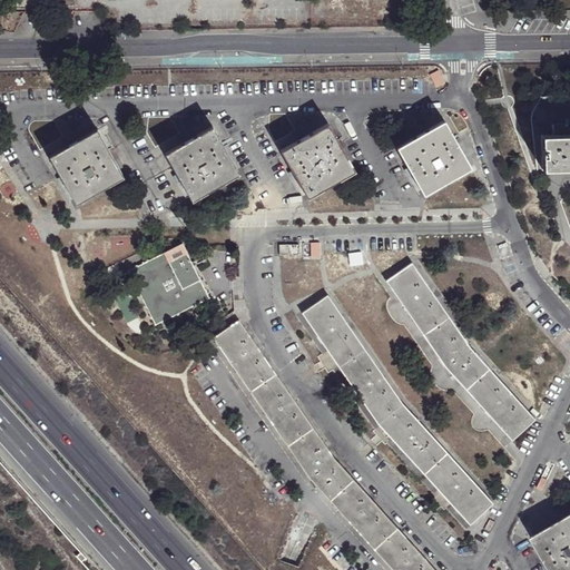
[(569,94),(542,96),(542,109),(569,107),(569,94)]
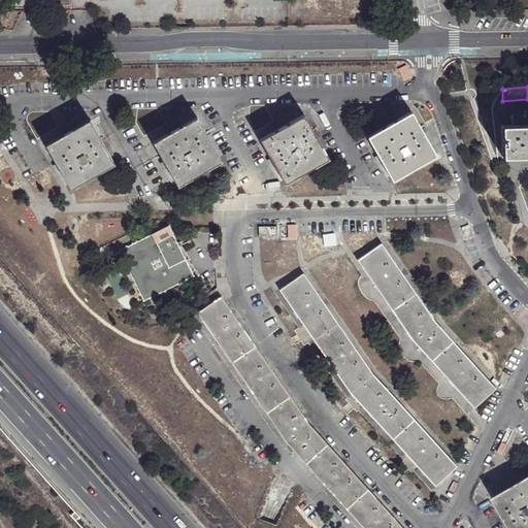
[(368,137),(393,182),(436,157),(413,112),(368,137)]
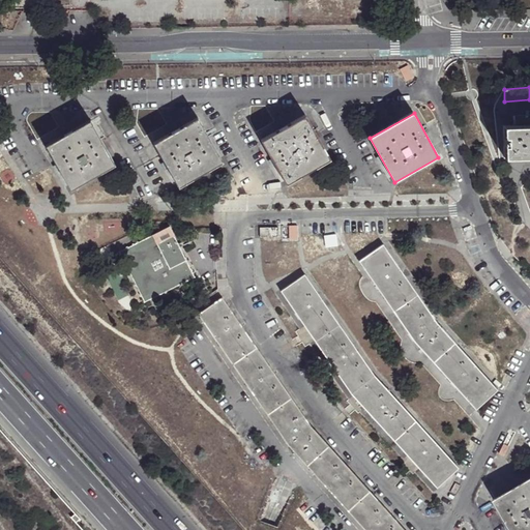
[(263,140),(288,184),(331,159),(306,115),(263,140)]
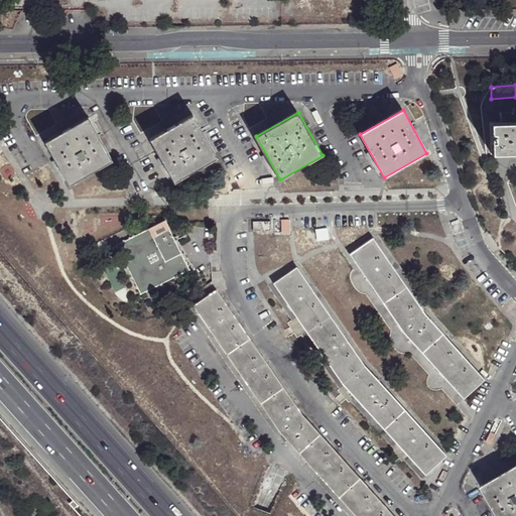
[(515,112),(502,113),(502,123),(515,122),(515,112)]
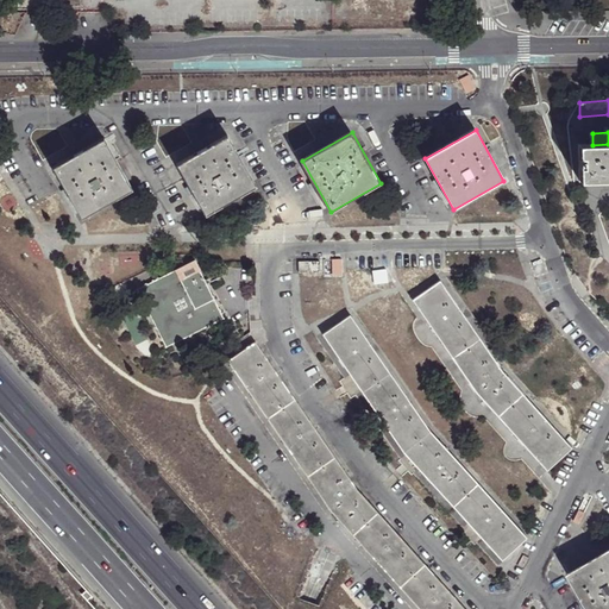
[(228,136),(177,164),(206,215),(257,187),(228,136)]
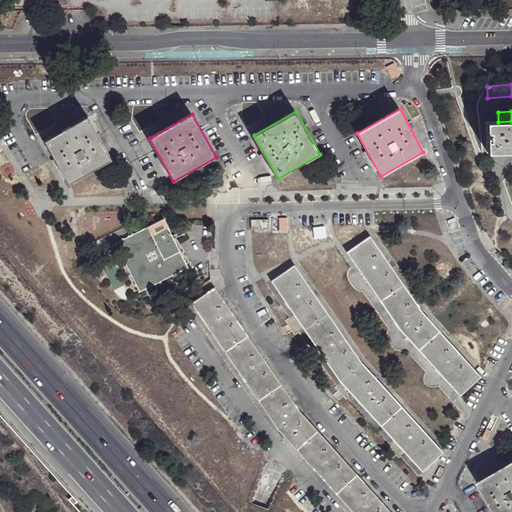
[(113,159),(88,117),(46,143),(70,184),(113,159)]
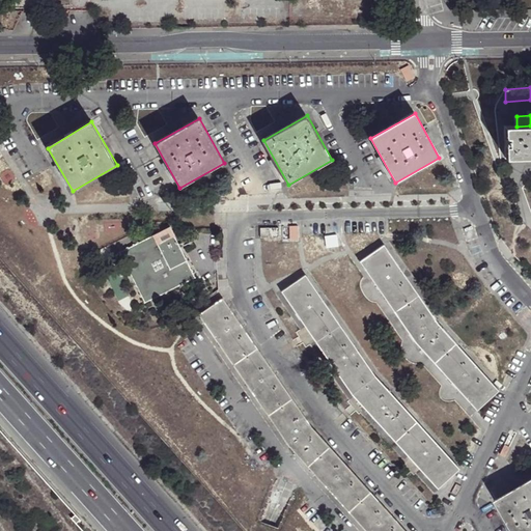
[(530,126),(516,127),(506,128),(507,158),(530,157),(530,126)]
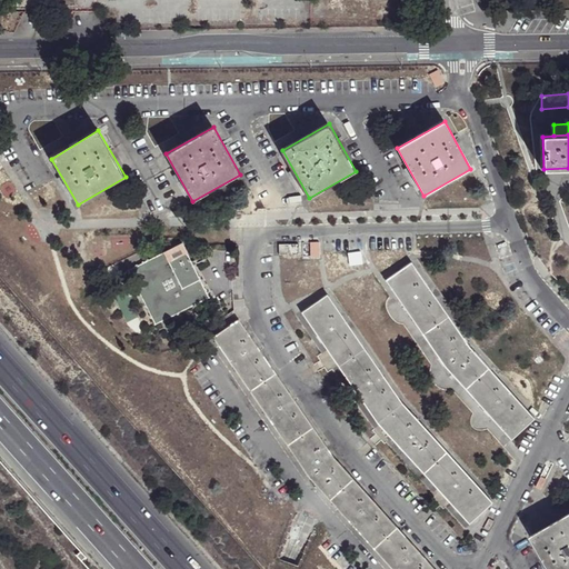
[(319,253),(318,242),(301,243),(302,255),(319,253)]
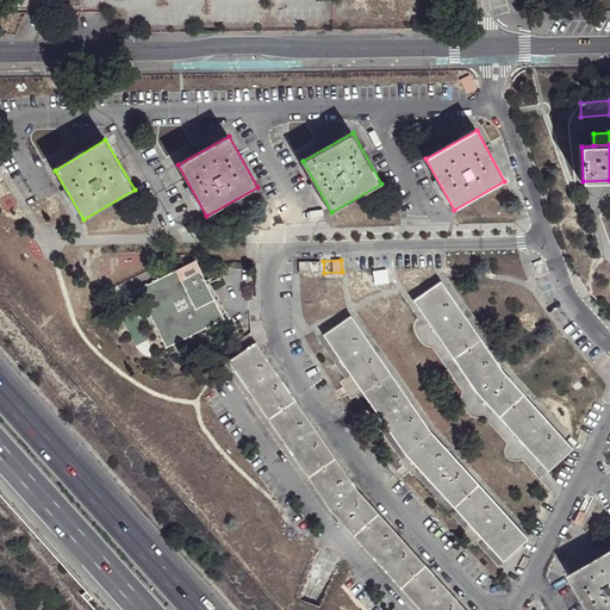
[(299,273),(321,272),(319,262),(299,262),(299,273)]
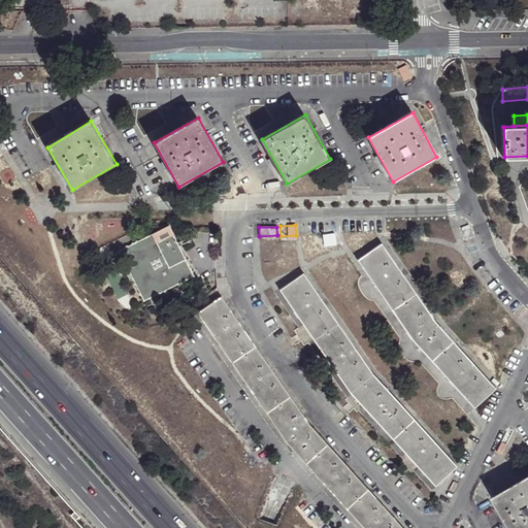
[(194,276),(168,228),(118,253),(144,302),(194,276)]
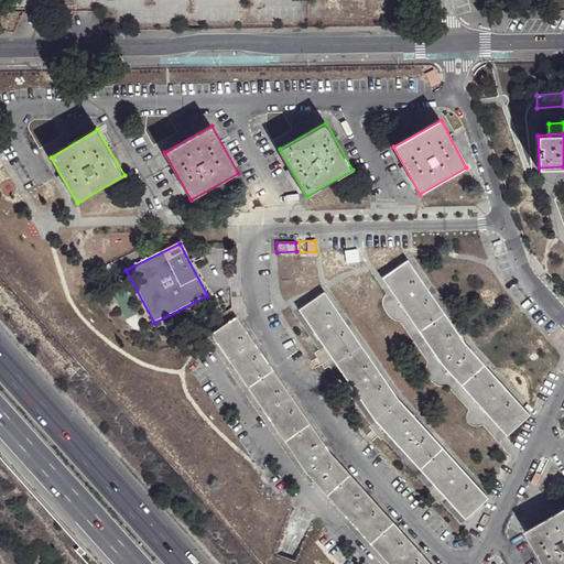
[(408,259),(381,277),(420,333),(445,315),(408,259)]
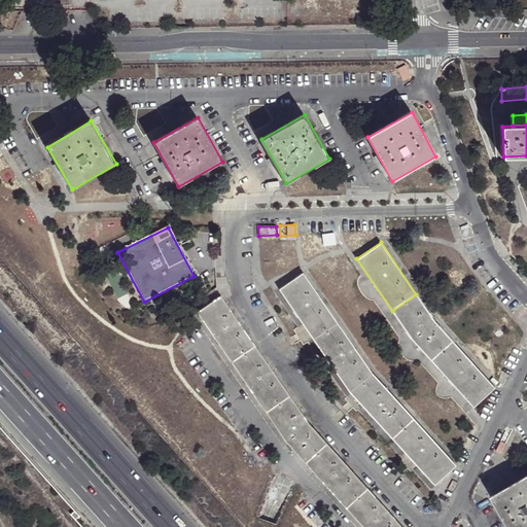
[(303,273),(279,289),(313,340),(338,324),(303,273)]
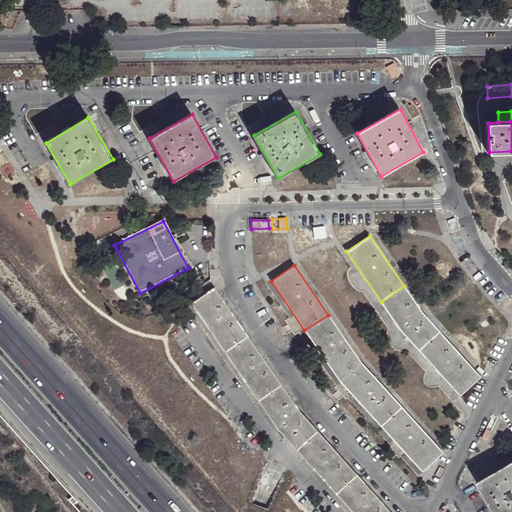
[(421,311),(404,286),(381,302),(399,330),(418,351),(440,332),(421,311)]
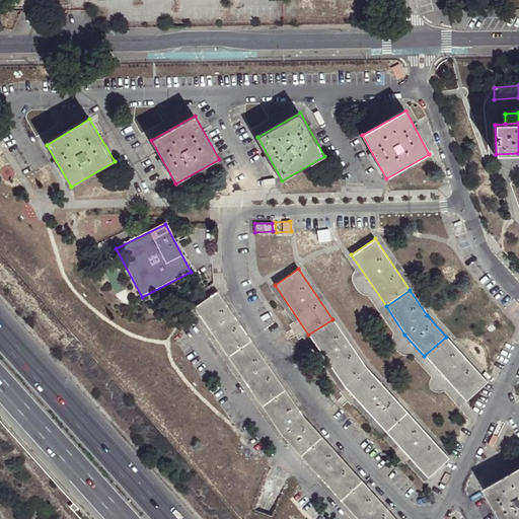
[(217,291),(194,307),(227,358),(250,341),(217,291)]
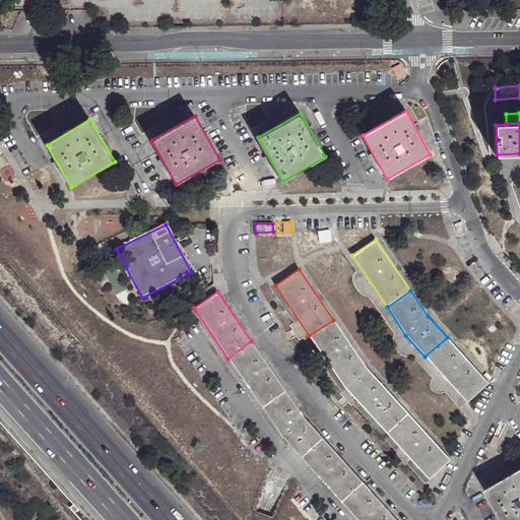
[(367,369),(333,320),(309,335),(344,387),(367,369)]
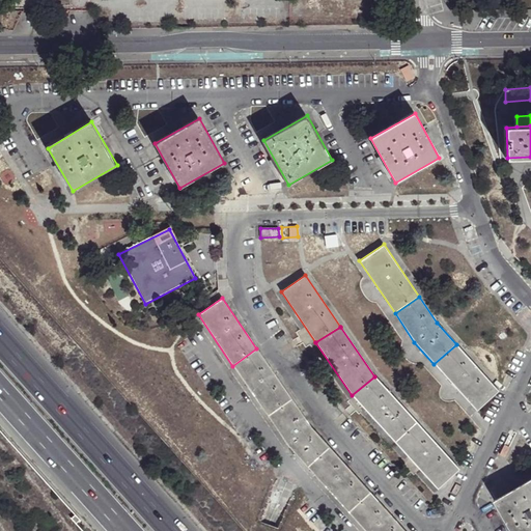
[(499,391),(456,344),(434,364),(477,412),(499,391)]
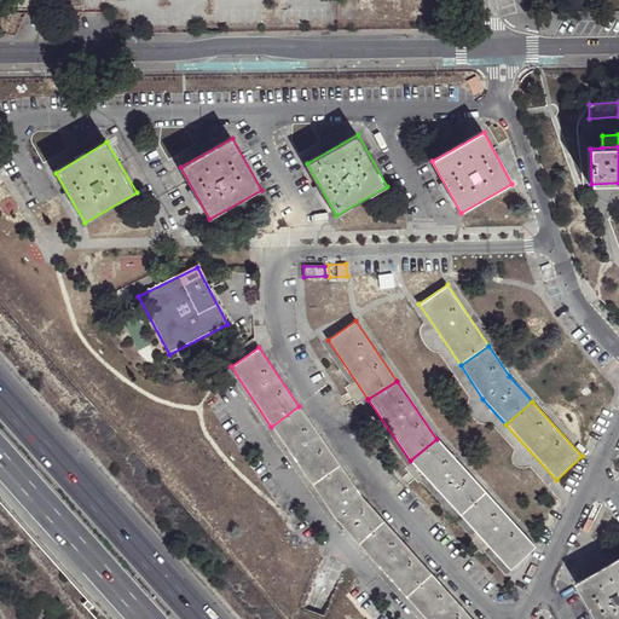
[(340,466),(299,406),(271,427),(312,485),(340,466)]
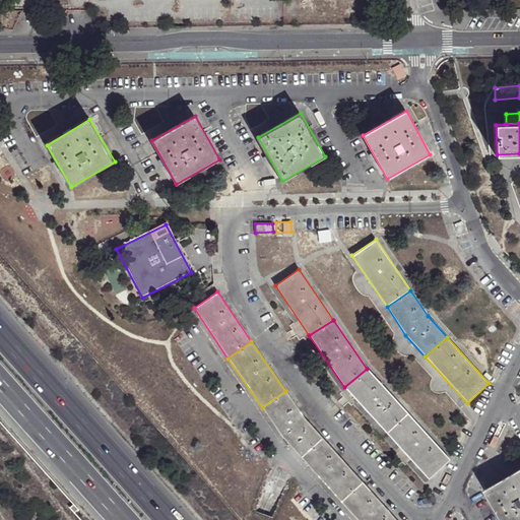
[(409,414),(367,369),(344,387),(386,433),(409,414)]
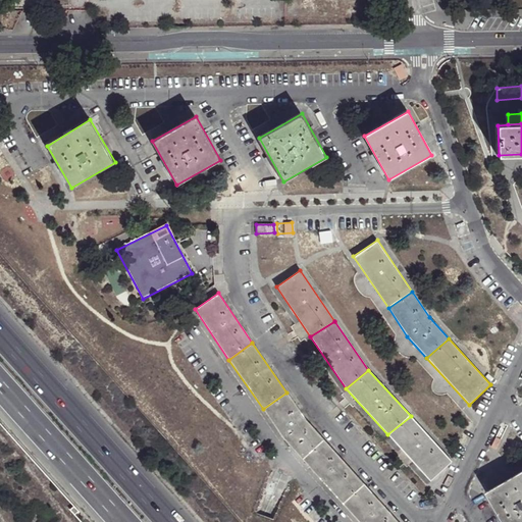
[(305,419),(286,393),(263,409),(283,440),(302,459),(324,440),(305,419)]
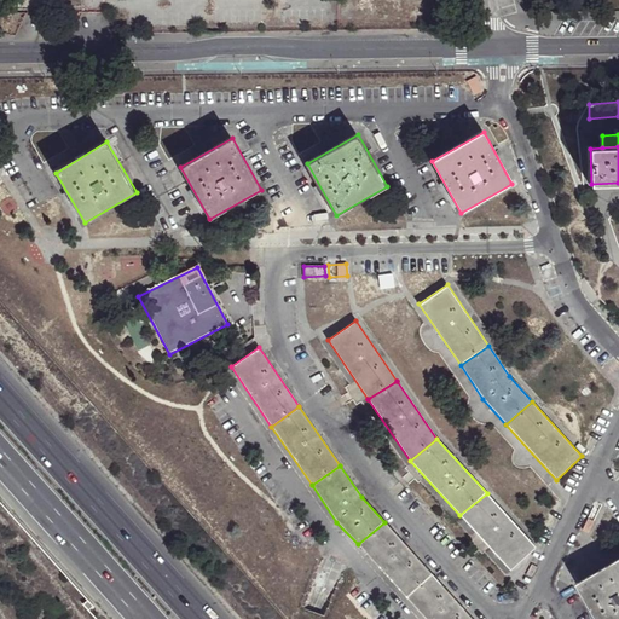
[(536,548),(487,493),(460,515),(509,572),(536,548)]
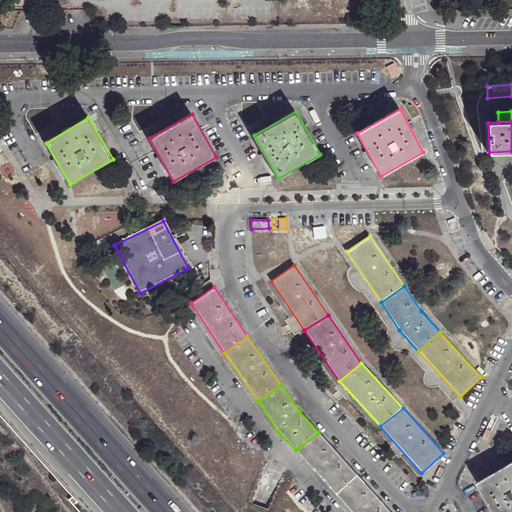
[(357,475),(318,432),(296,450),(336,495),(357,475)]
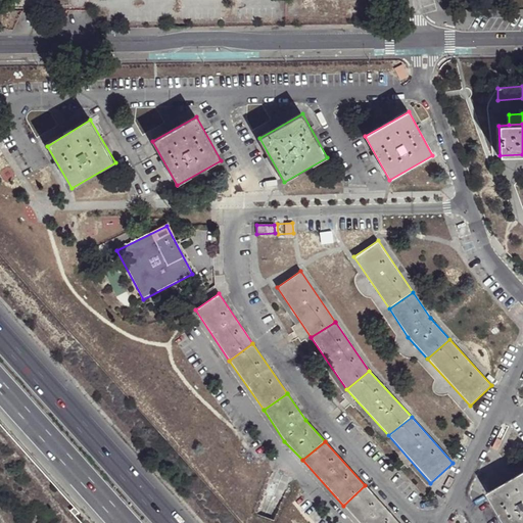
[(522,522),(522,476),(487,497),(502,522),(522,522)]
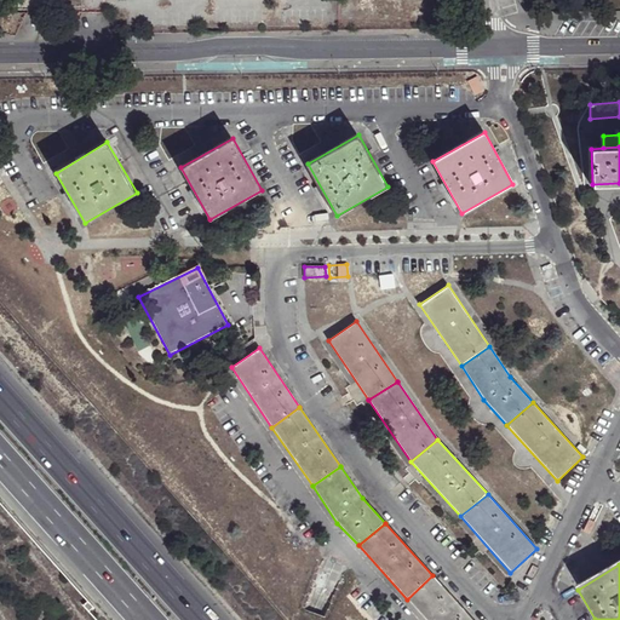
[(472,619),(432,575),(407,600),(425,619),(472,619)]
